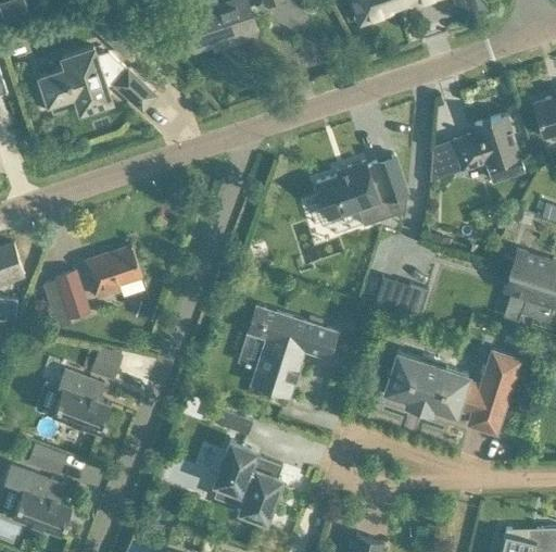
[(23,0),(17,0),(0,5),(0,12),(3,22),(27,13),(23,0)]
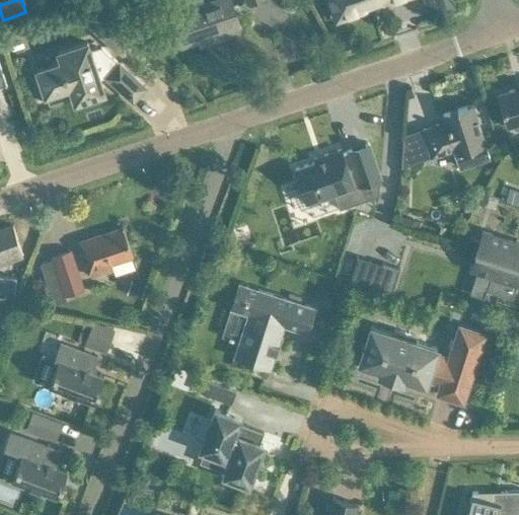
[(178,40),(181,49),(207,41),(209,46),(241,34),(229,0),(228,0),(171,19),(177,35),(175,37),(176,41),(178,40)]
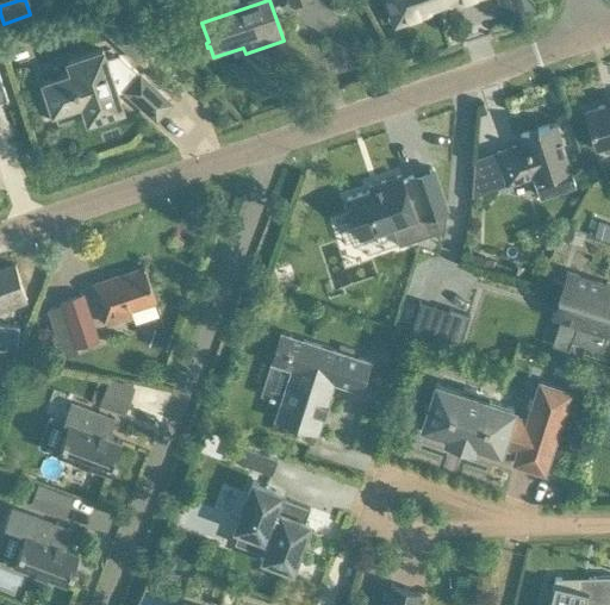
[(386,0),(397,26),(430,14),(429,11),(452,2),(453,7),(472,0),(386,0)]
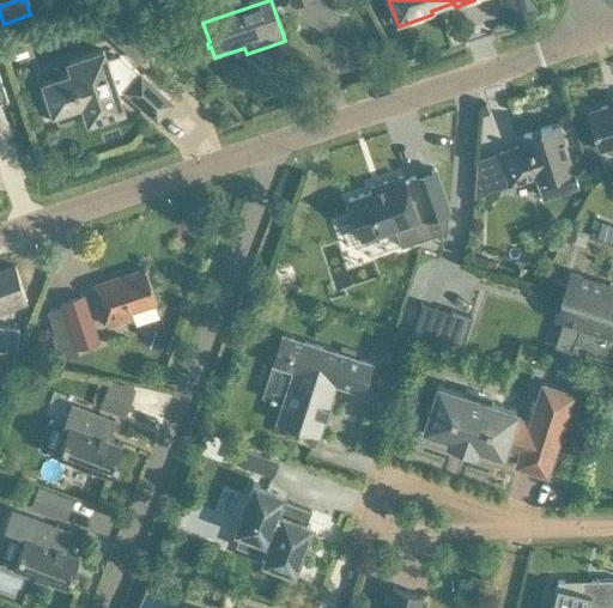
[(139,66),(155,49),(143,37),(127,54),(139,66)]
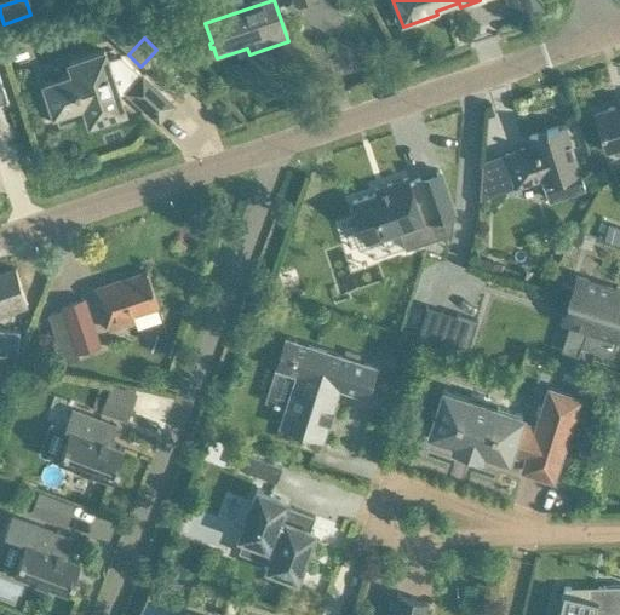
[(74,79),(44,88),(55,119),(84,109),(90,127),(125,115),(118,96),(127,92),(128,96),(127,96),(159,125),(173,108),(143,80),(142,80),(120,61),(108,64),(104,56),(69,67),(74,79)]
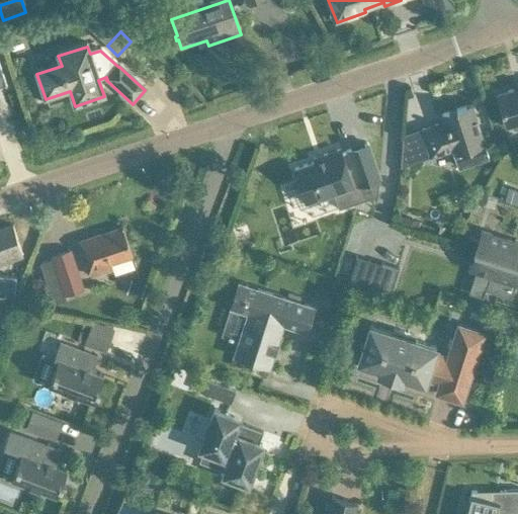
[(517,91),(497,97),(506,130),(510,129),(511,132),(515,134),(517,133),(517,91)]
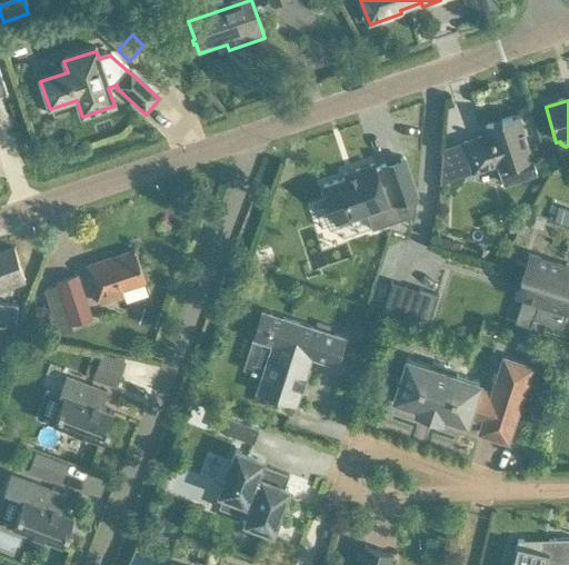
[(481,140),(463,146),(473,176),(498,168),(499,171),(505,187),(537,176),(531,161),(517,119),(486,129),(489,140),(482,142),(481,140)]
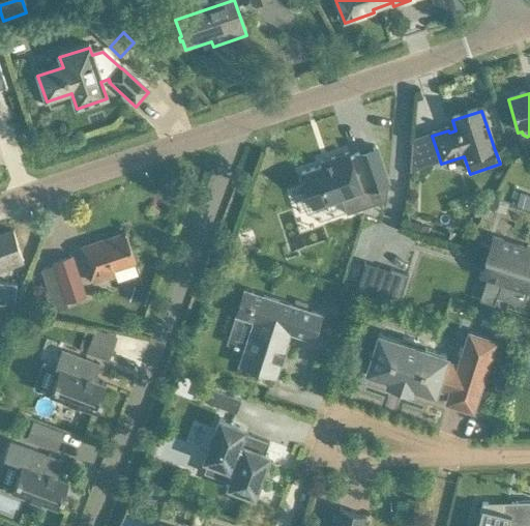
[(331,166),(301,176),(313,211),(341,202),(355,197),(360,212),(385,204),(388,186),(377,150),(354,157),(355,158),(349,161),(348,156),(330,162),(331,166)]
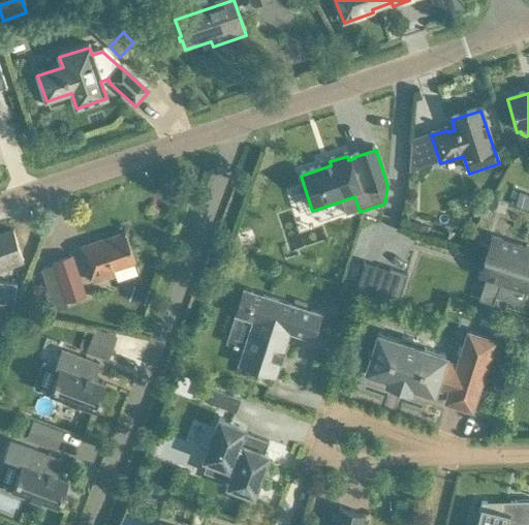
[(24,218),(0,222),(0,251),(29,246),(24,218)]
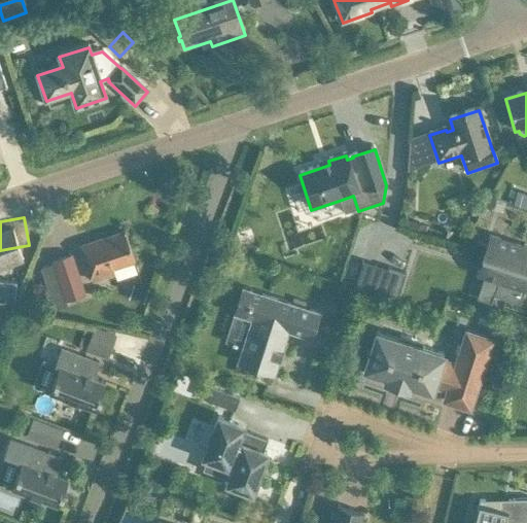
[(135,265),(125,235),(81,249),(93,283),(116,276),(114,271),(135,265)]
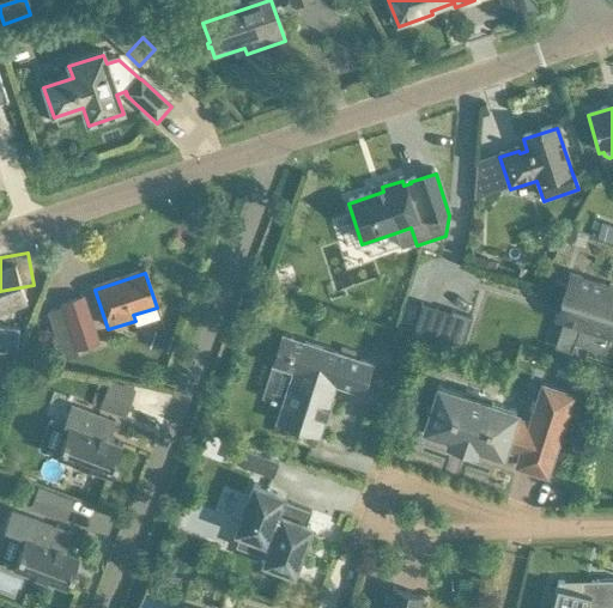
[(557,318),(556,322),(578,328),(574,347),(575,347),(605,358),(611,339),(612,340),(612,339),(612,306),(610,306),(612,292),(612,291),(570,279),(566,290),(560,309),(565,310),(563,321),(557,318)]
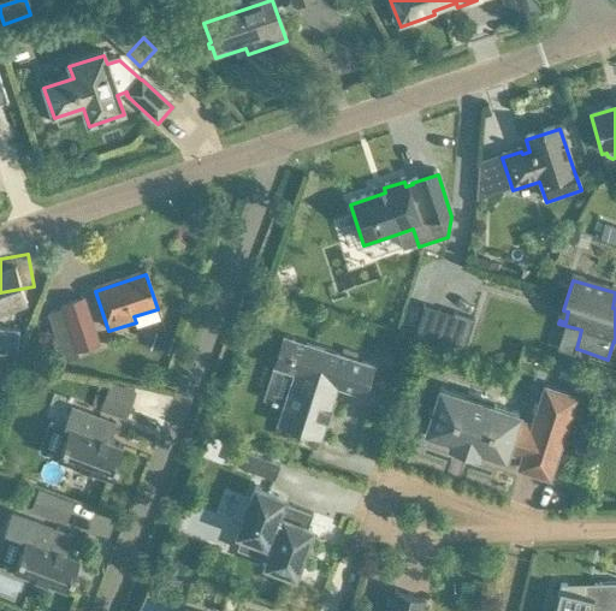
[(63,309),(63,312),(69,328),(54,333),(65,366),(80,360),(78,354),(101,346),(86,301),(63,309)]
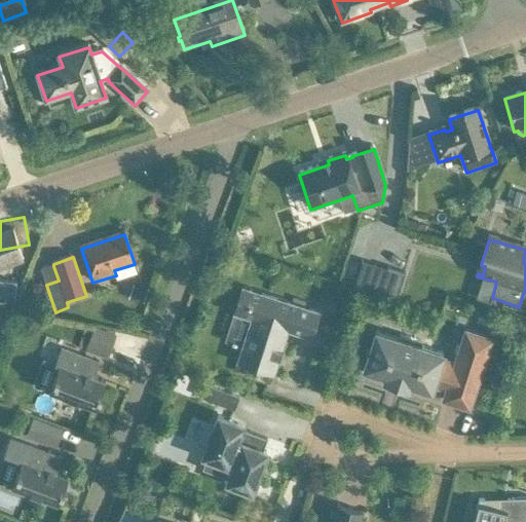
[(387,269),(378,299),(396,305),(405,274),(387,269)]
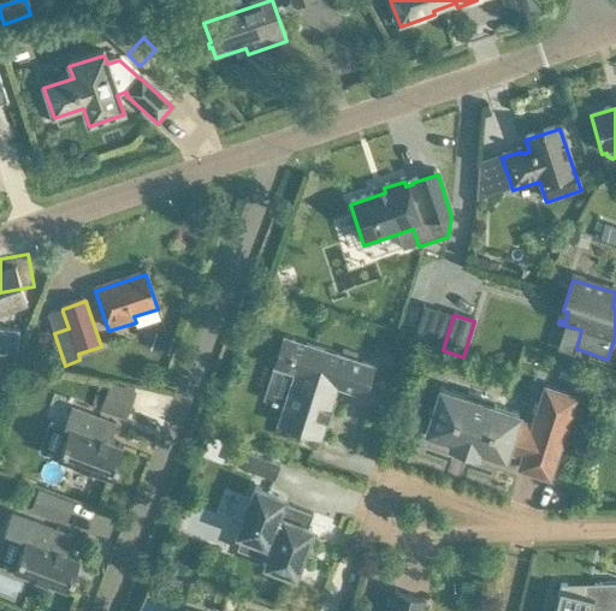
[(167,359),(173,342),(161,338),(157,354),(167,359)]
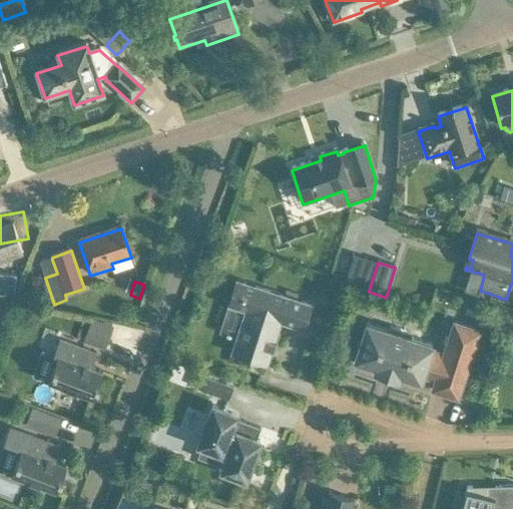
[(272,328),(274,322),(303,331),(310,307),(235,284),(228,308),(252,316),(244,344),(236,341),(232,356),(267,366),(279,330),(272,328)]
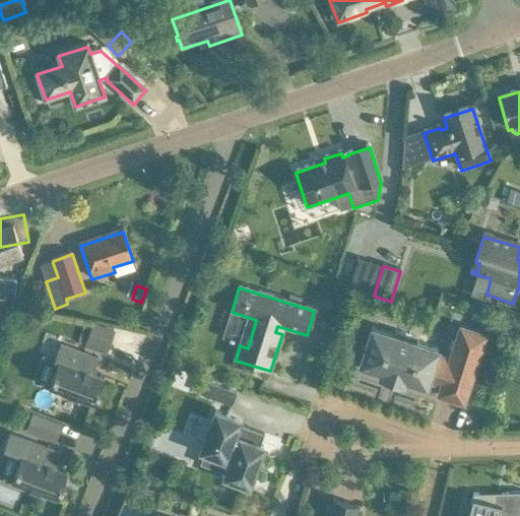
[(114,334),(94,327),(85,349),(105,358),(114,334)]
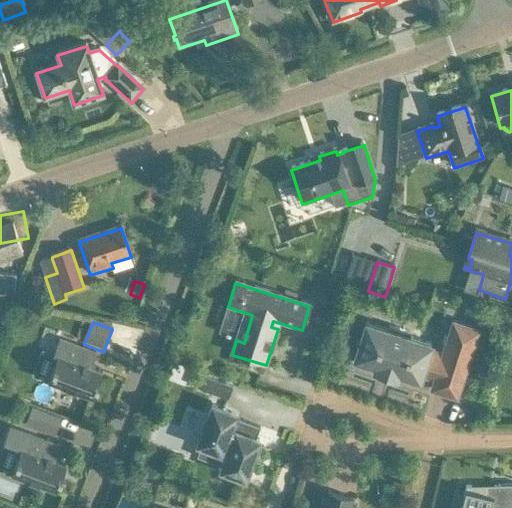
[(374,371),(378,372),(397,379),(398,375),(419,382),(421,376),(435,381),(431,391),(456,399),(478,332),(453,324),(442,356),(429,352),(430,346),(409,339),(410,335),(389,328),(388,332),(366,325),(354,360),(375,367),(374,371)]
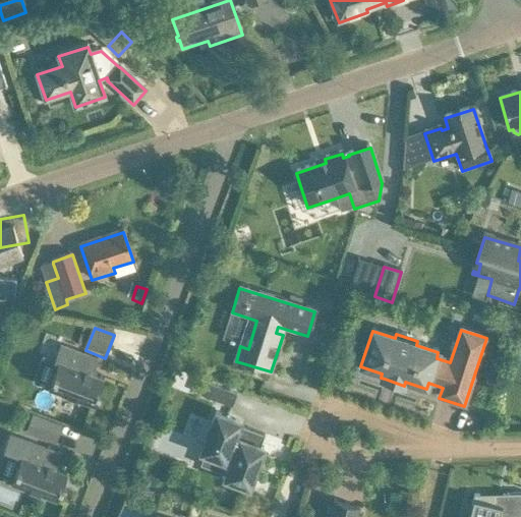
[(99,361),(60,347),(54,364),(58,365),(49,391),(94,408),(104,382),(93,377),(99,361)]
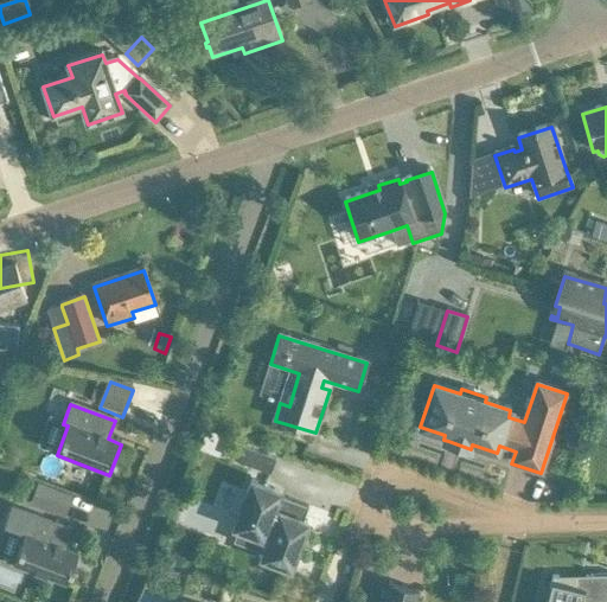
[(291,571),(308,525),(304,523),(308,510),(279,498),(280,494),(251,482),(234,530),(238,531),(234,544),(263,556),(261,561),(291,571)]
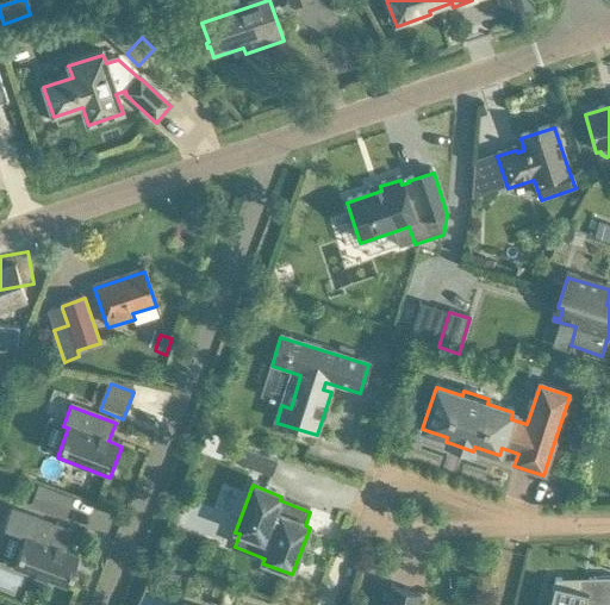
[(66,524),(73,503),(38,490),(30,511),(66,524)]
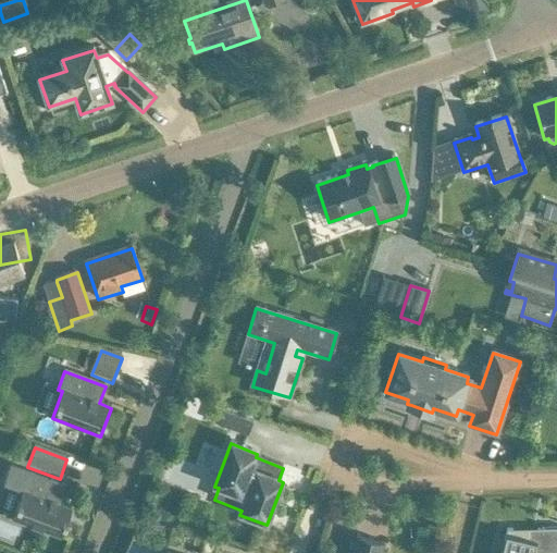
[(11,468),(4,486),(19,491),(22,492),(12,519),(61,538),(72,510),(60,504),(65,488),(25,472),(11,468)]
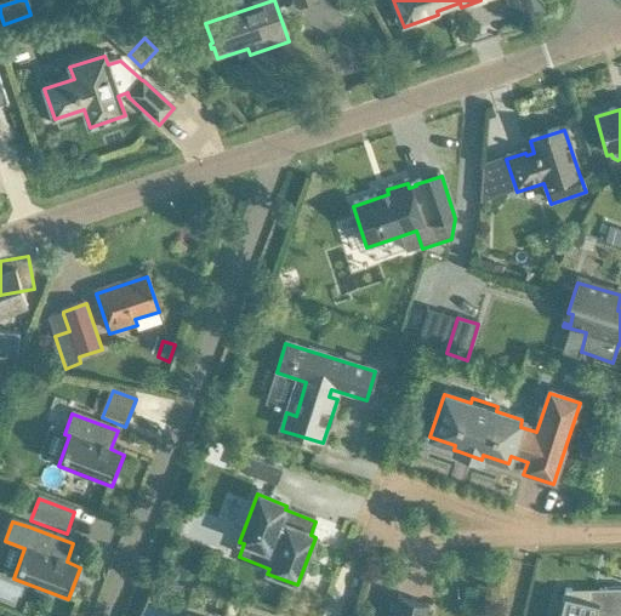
[(180,599),(183,588),(164,581),(161,580),(160,580),(157,591),(158,591),(160,592),(180,599)]
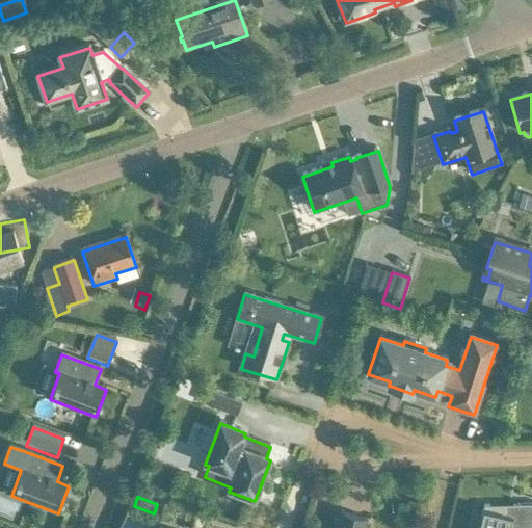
[(531,527),(531,508),(514,508),(511,520),(484,512),(479,527),(531,527)]
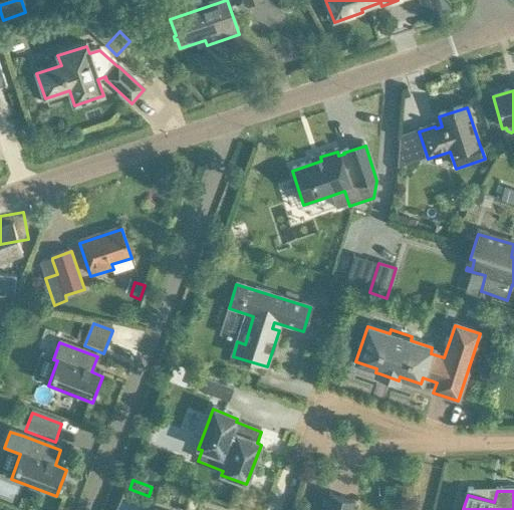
[(352,509),(354,503),(329,496),(324,509),(352,509)]
